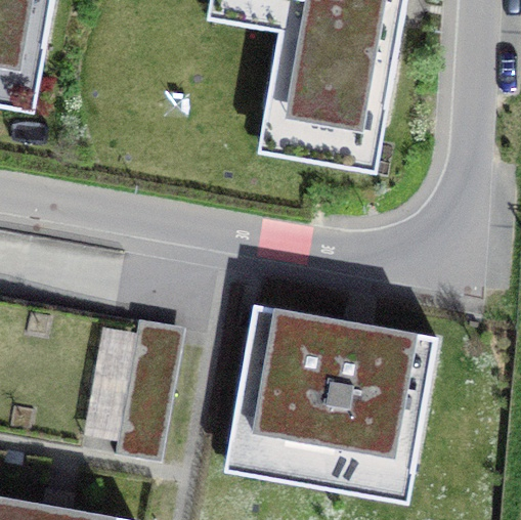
[(0,77),(19,80),(23,61),(39,65),(49,0),(0,0),(0,77)]
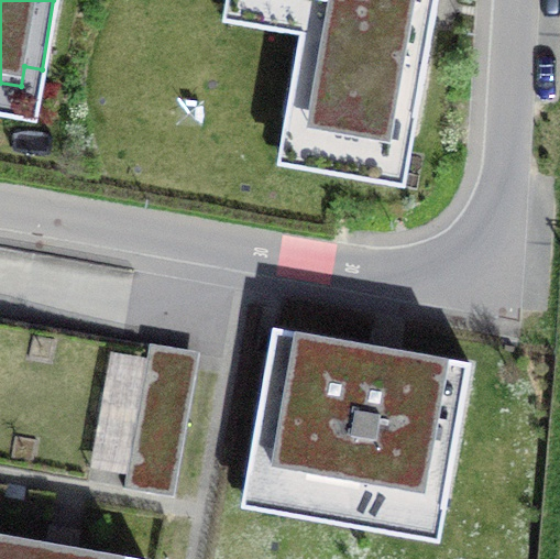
[(289,0),(304,2),(282,132),(388,151),(392,131),(410,133),(431,9),(432,0),(289,0)]
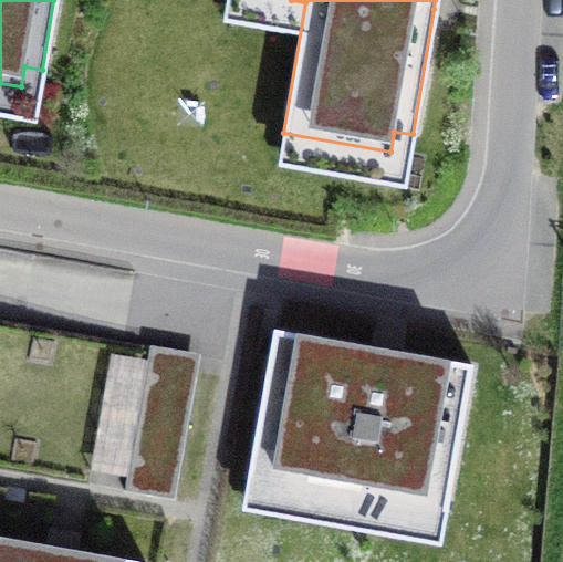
[(384,349),(272,329),(246,474),(351,492),(345,522),(371,527),(375,499),(444,510),(469,364),(384,349)]
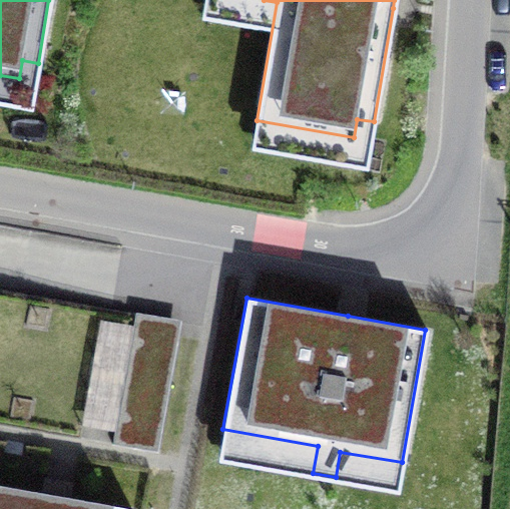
[(180,318),(132,310),(109,442),(156,451),(180,318)]
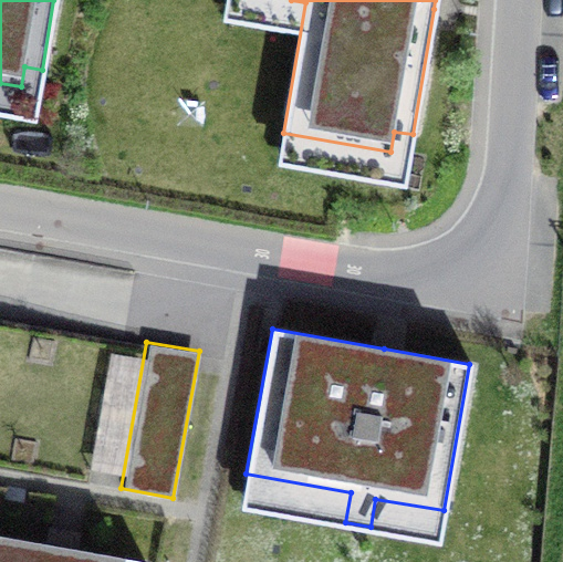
[(75,550),(0,536),(0,561),(143,561),(144,561),(75,550)]
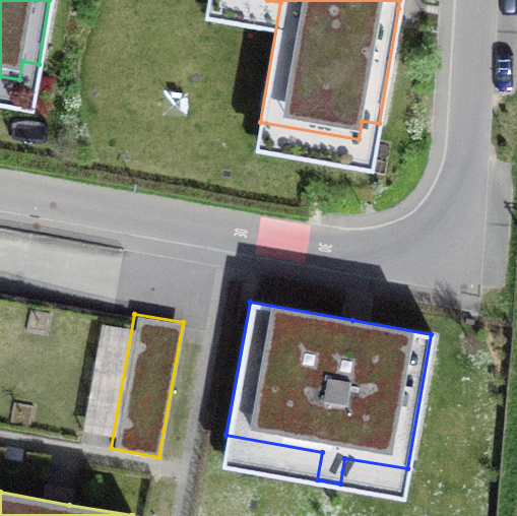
All buildings are outlined.
